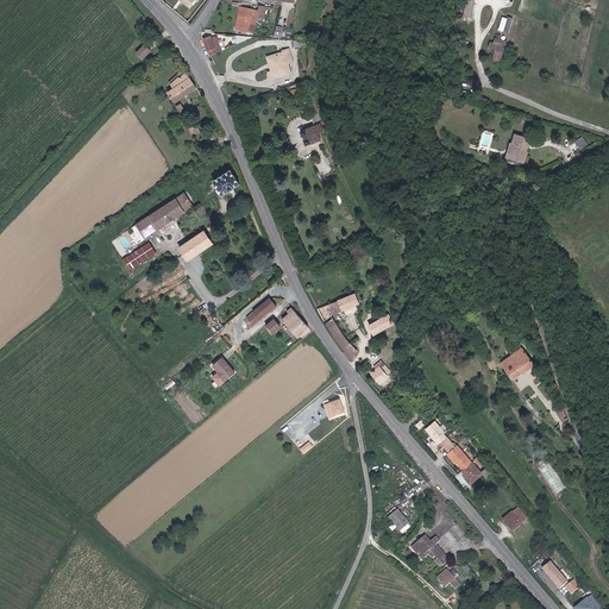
[(464,0),(463,19),(475,20),(476,0),(464,0)]
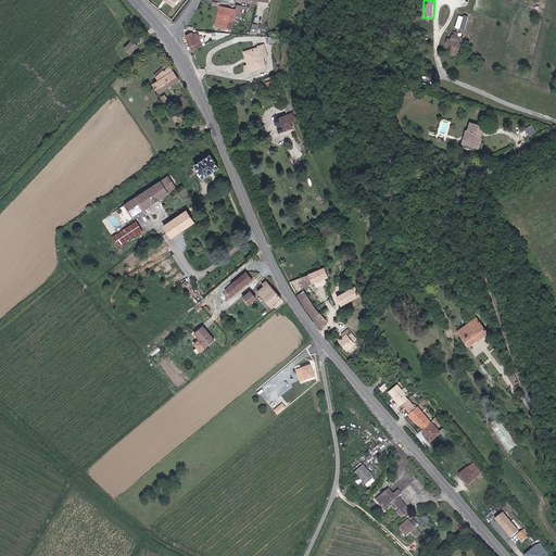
[(237,4),(237,9),(235,16),(242,17),(244,5),(237,4)]
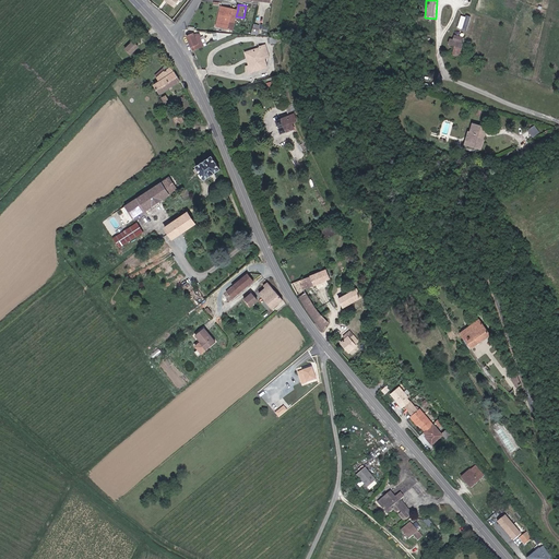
[(238,9),(221,6),(217,25),(230,27),(230,31),(234,31),(236,16),(238,9)]
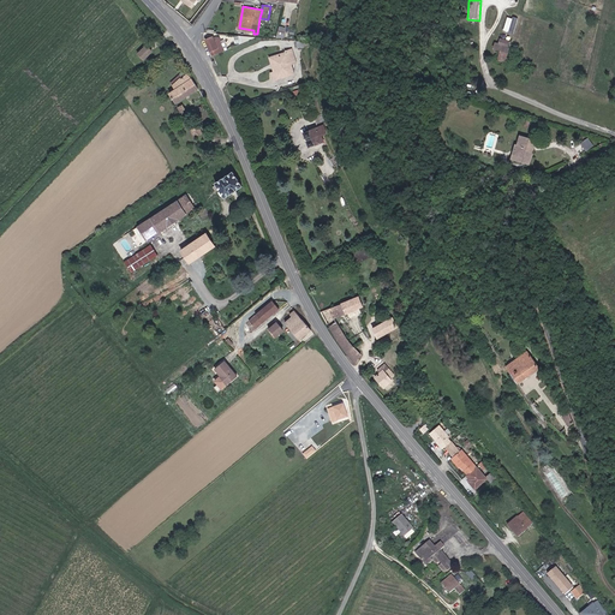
[(514,33),(518,18),(507,16),(503,30),(514,33)]
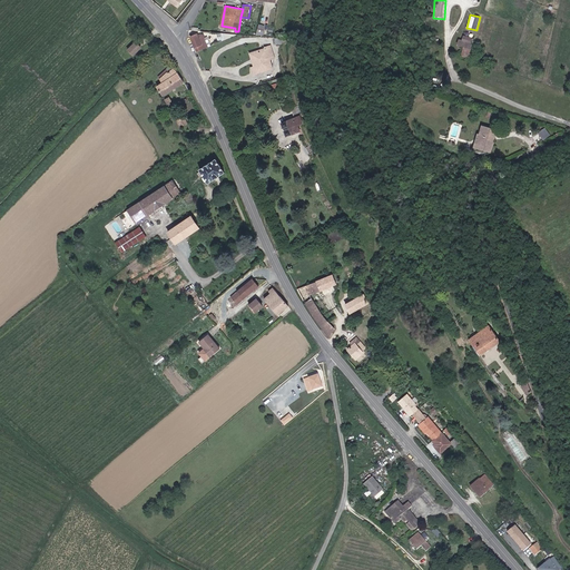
[(259,25),(257,36),(265,37),(266,26),(259,25)]
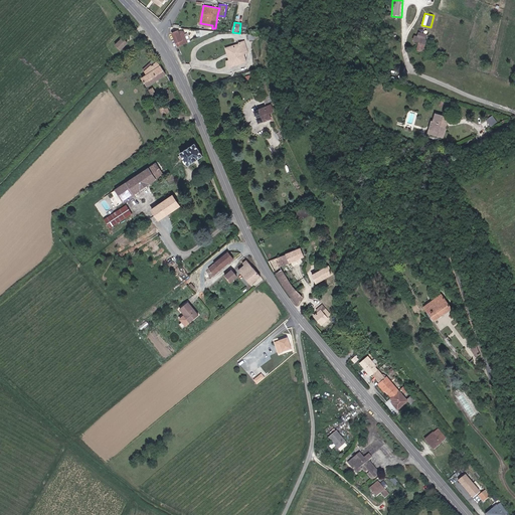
[(174,33),(179,45),(188,42),(187,38),(183,39),(180,32),(179,30),(174,33)]
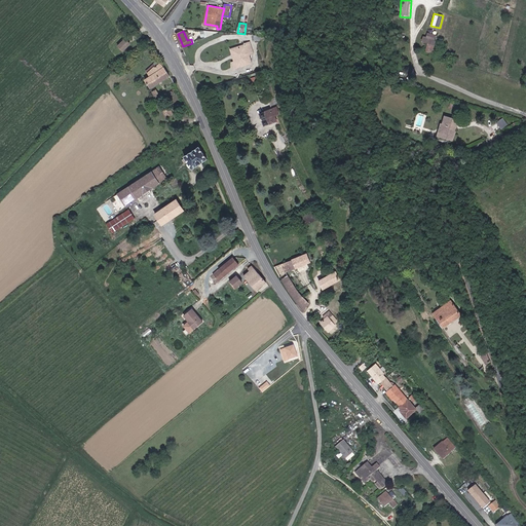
[(433,52),(436,41),(437,35),(427,33),(426,37),(424,36),(423,40),(428,42),(426,51),(433,52)]
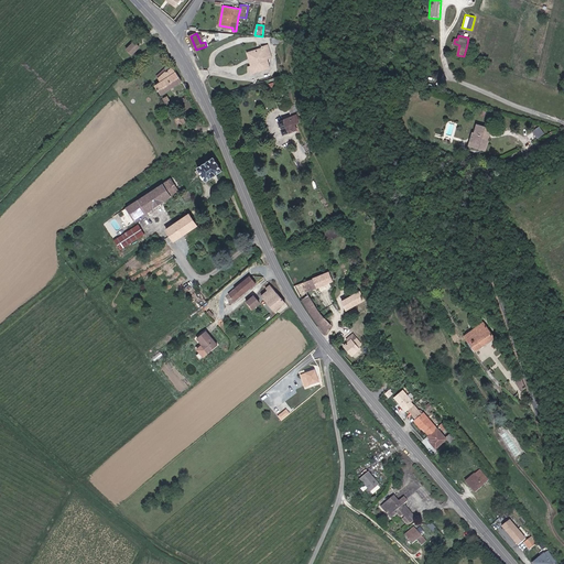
[(141,46),(136,41),(128,49),(133,54),(141,46)]
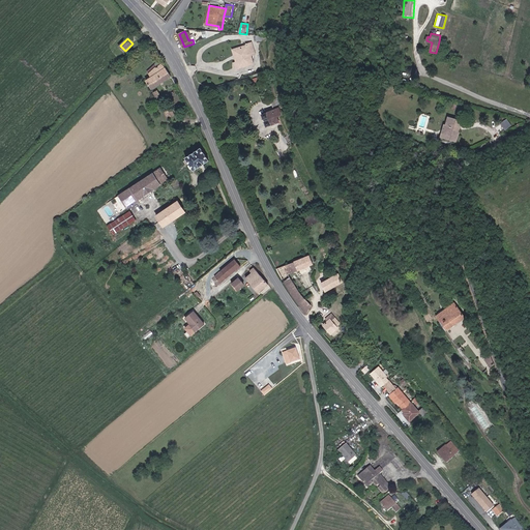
[(248,56),(255,54),(251,43),(235,49),(238,60),(234,62),(236,69),(252,63),(248,56)]
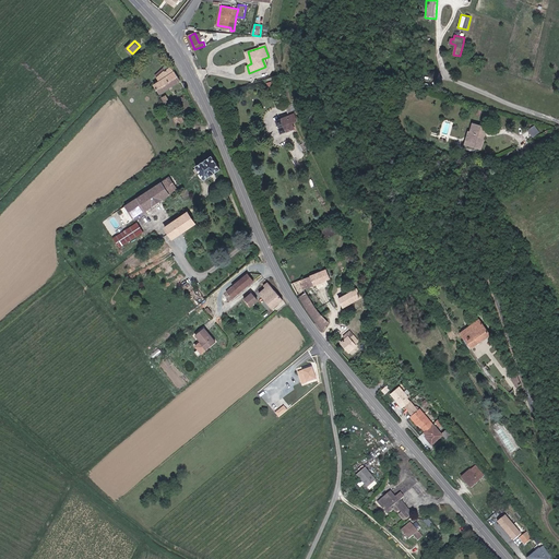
[(181,80),(171,68),(167,71),(166,70),(158,76),(161,80),(154,85),(162,94),(181,80)]
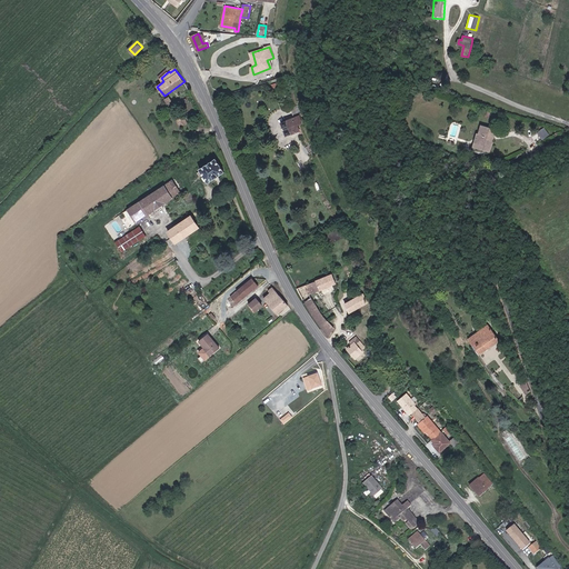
[(297,106),(290,108),(295,118),(282,123),(288,137),(301,130),(298,122),(303,120),(297,106)]
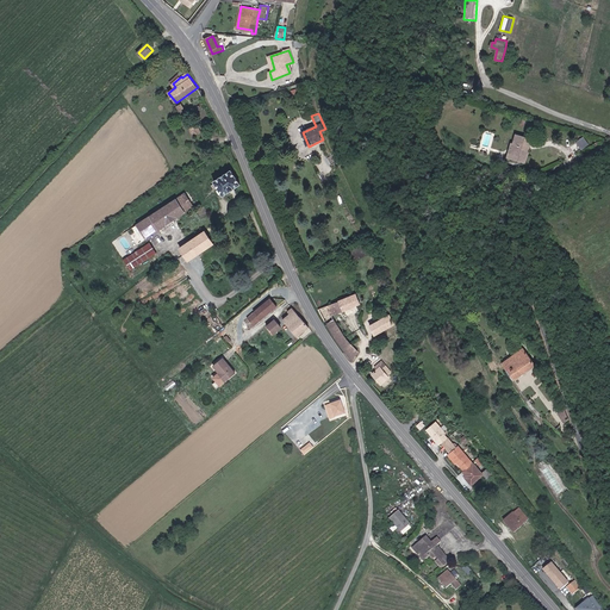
[(197,125),(190,129),(193,136),(200,132),(197,125)]
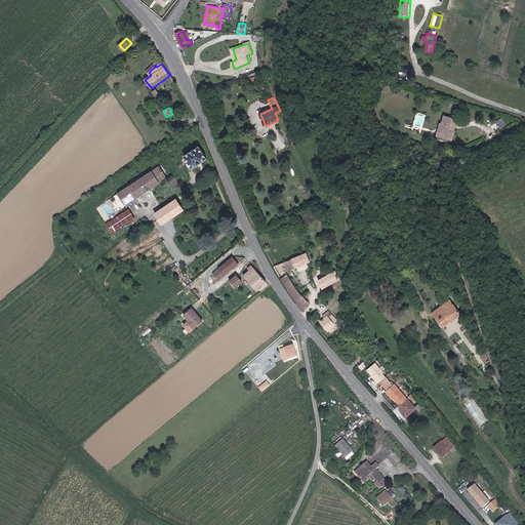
[(438,135),(453,138),(457,119),(444,116),(442,123),(441,123),(438,135)]
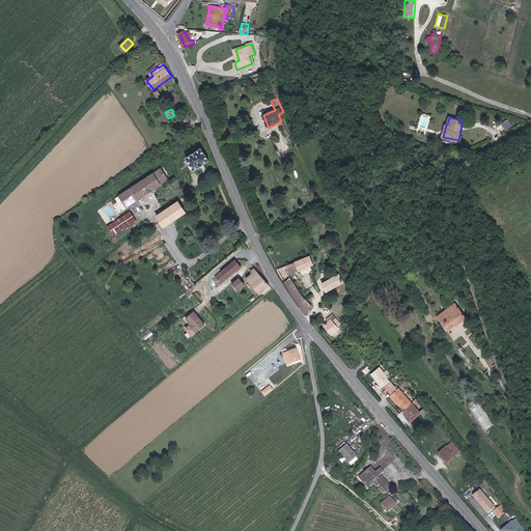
[(506,131),(513,126),(508,118),(501,123),(506,131)]
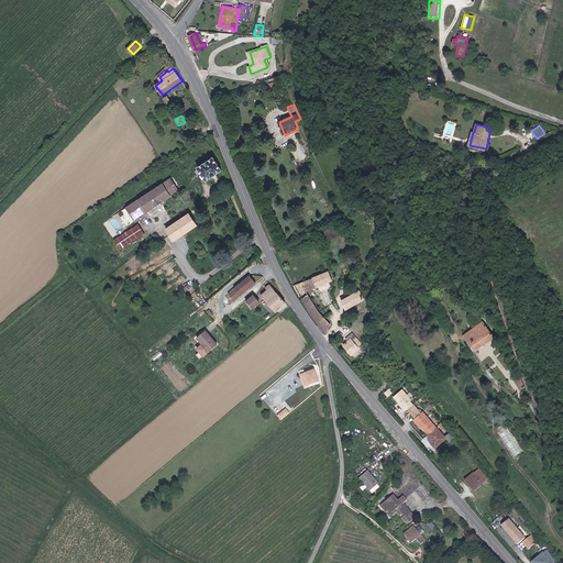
[(214,157),(198,167),(207,181),(223,172),(214,157)]
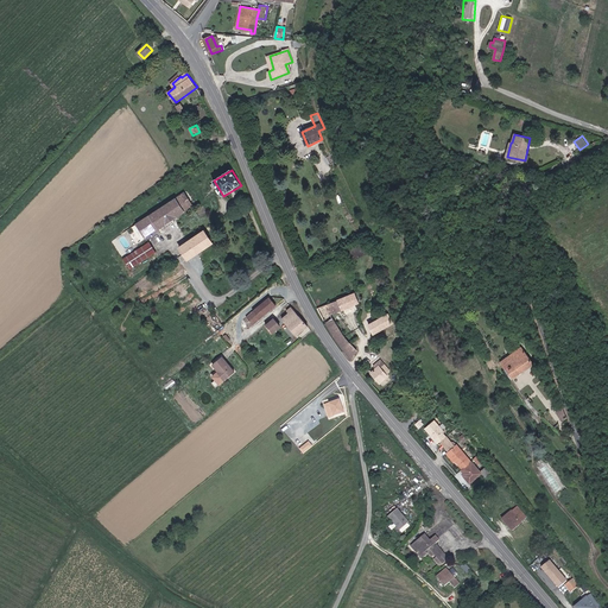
[(203,179),(137,223),(146,238),(213,194),(203,179)]
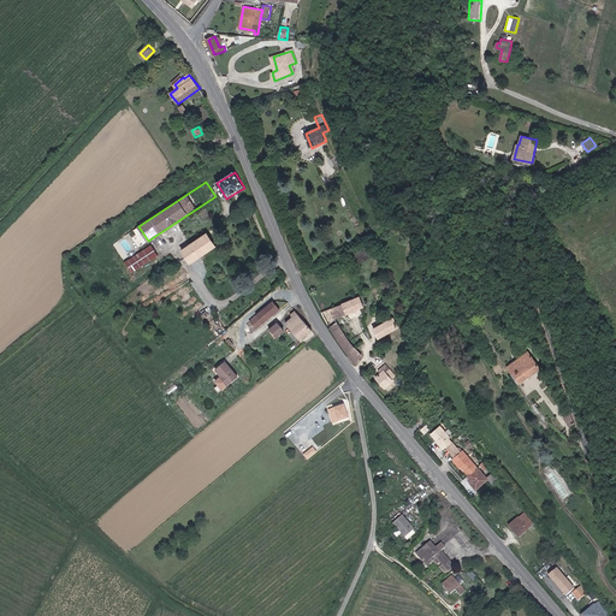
[(217,247),(208,232),(183,249),(191,264),(217,247)]
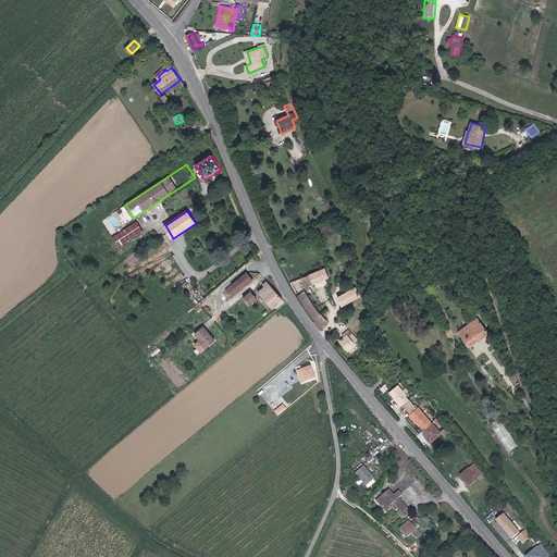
[(335,217),(322,226),(327,234),(341,224),(335,217)]
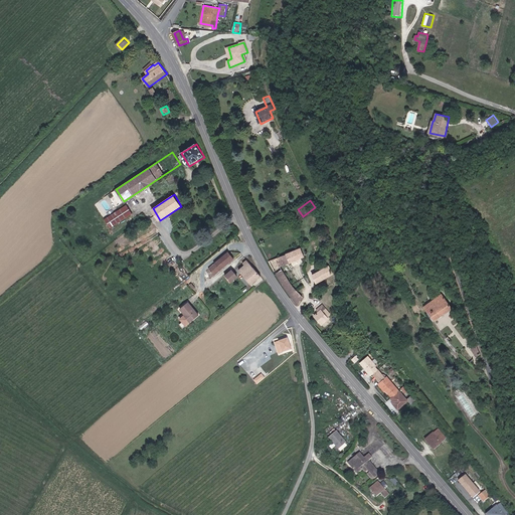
[(132,214),(127,206),(107,219),(113,229),(115,227),(114,225),(132,214)]
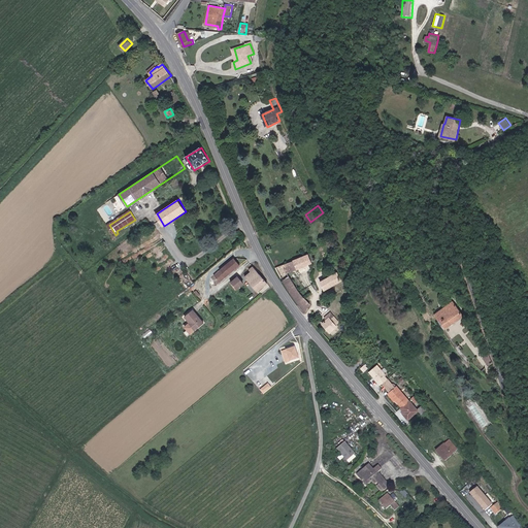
[(309,254),(275,268),(289,290),(298,303),(305,297),(299,290),(290,273),(312,263),(309,254)]
